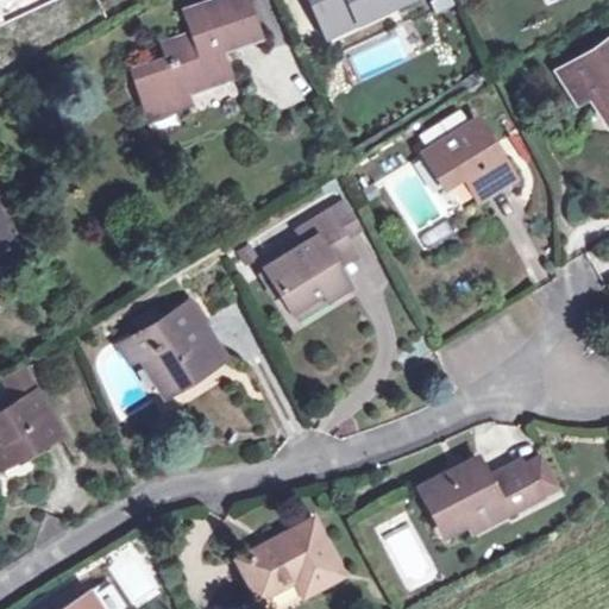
[(214,51),(219,49),(258,36),(245,0),(215,0),(184,11),(192,32),(161,43),(165,60),(136,69),(143,93),(140,93),(148,115),(187,102),(184,92),(228,76),(220,56),(217,57),(214,51)]
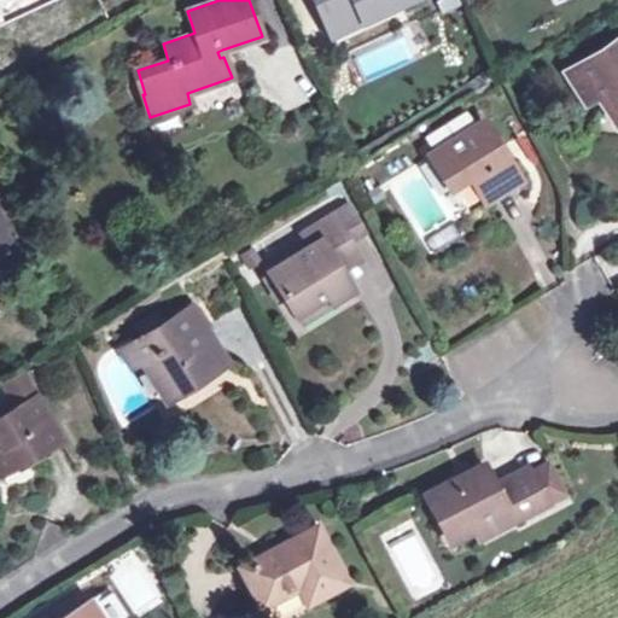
[(314,0),(332,39),(415,0),(314,0)]
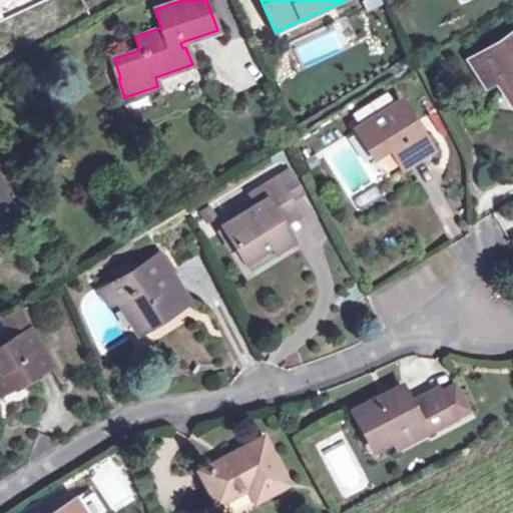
[(470,59),(492,94),(501,88),(511,103),(512,102),(512,45),(507,36),(470,59)]
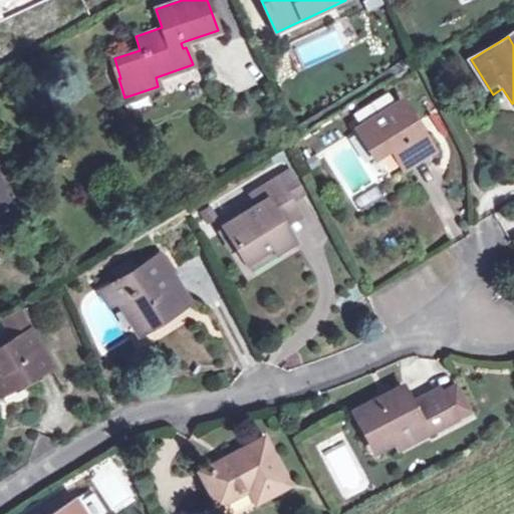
[(502,88),(493,94),(503,109),(512,103),(502,88)]
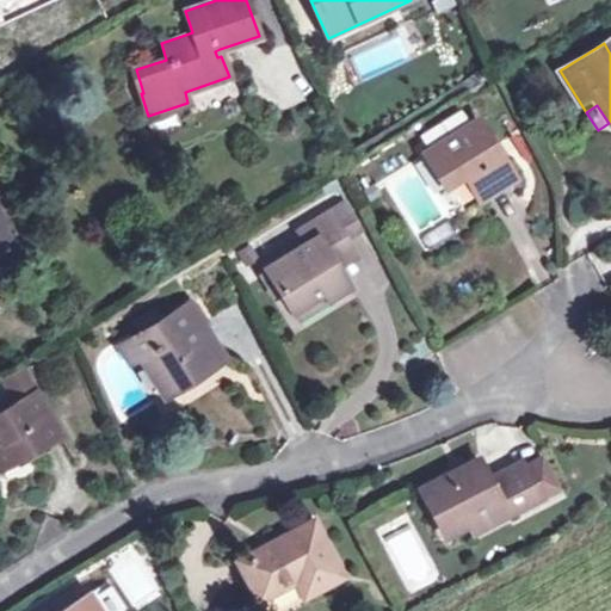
[(431,149),(425,153),(445,185),(464,173),(480,199),(513,178),(477,119),(469,124),(463,115),(456,113),(426,131),(424,139),(431,149)]
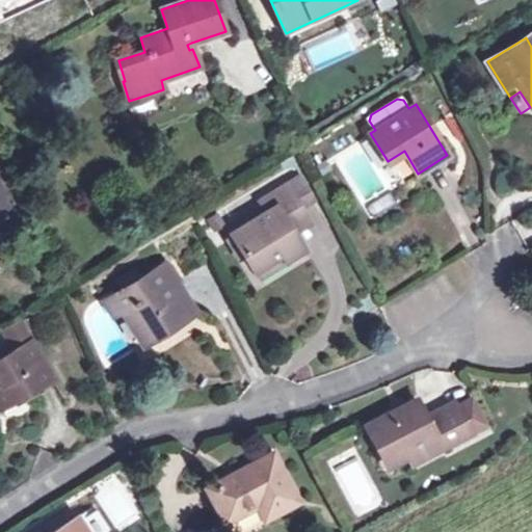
[(287,185),(299,206),(310,200),(297,179),(287,185)]
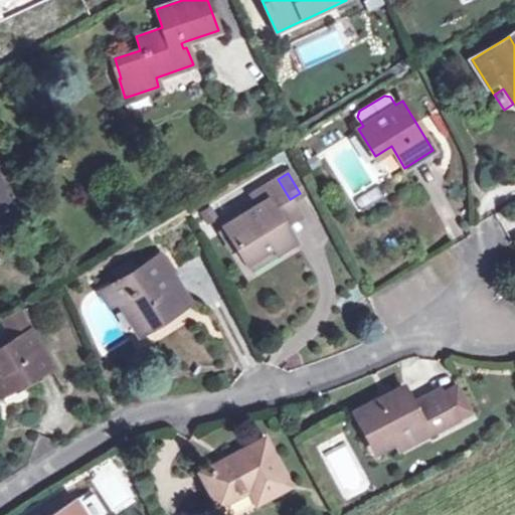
[(296,209),(290,199),(278,179),(251,195),(259,205),(223,226),(244,262),(246,261),(273,245),(277,251),(294,241),(284,224),(280,219),(296,209)]
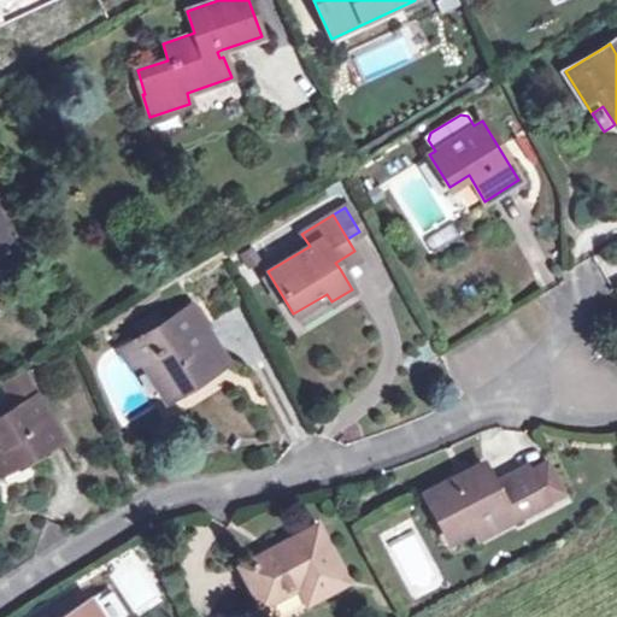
[(335,263),(340,269),(358,258),(354,251),(335,263)]
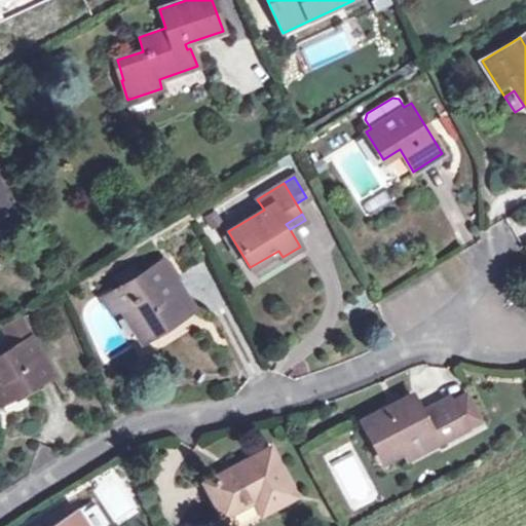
[(278,251),(252,266),(256,273),(283,257),(278,251)]
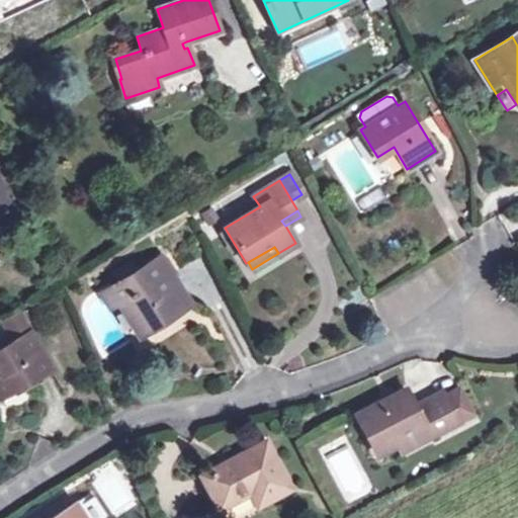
[(162,255),(112,286),(120,300),(139,331),(176,308),(160,281),(173,273),(162,255)]
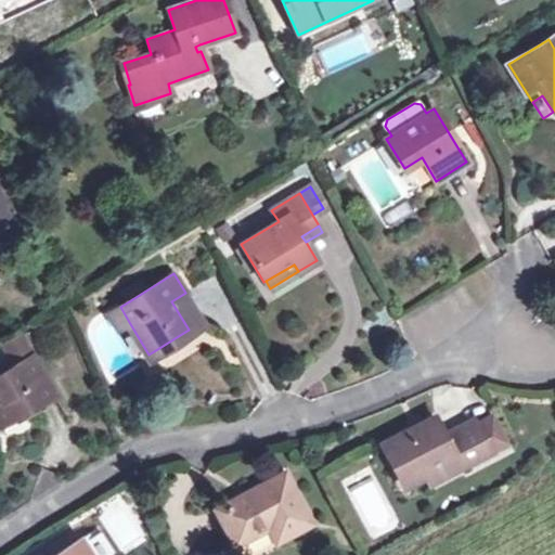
[(171,301),(189,330),(191,333),(205,325),(185,293),(171,301)]
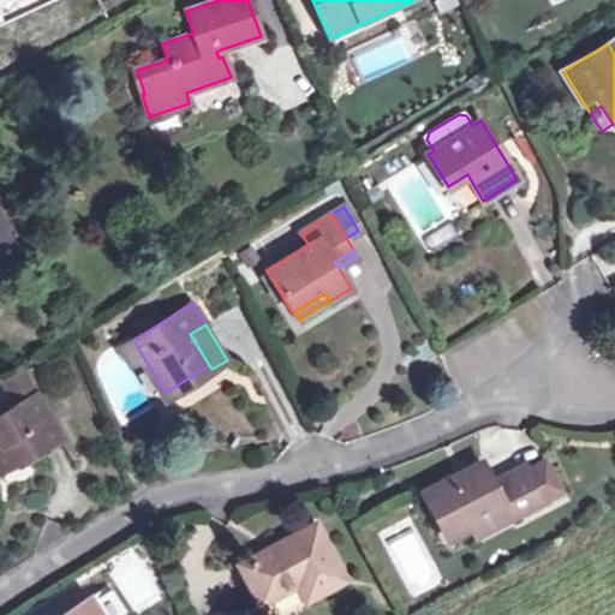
[(143,357),(133,340),(119,348),(130,365),(143,357)]
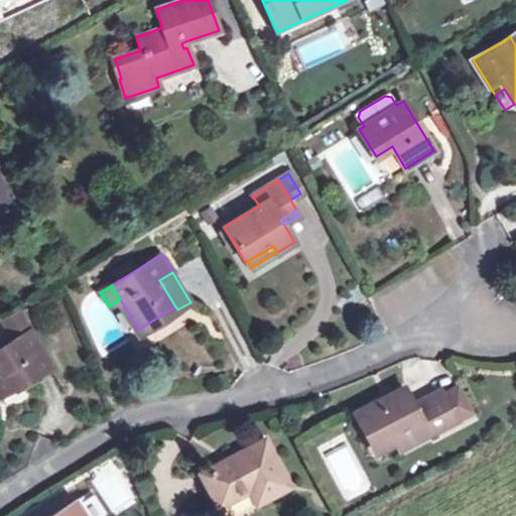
[(175,306),(138,330),(140,333),(177,309),(175,306)]
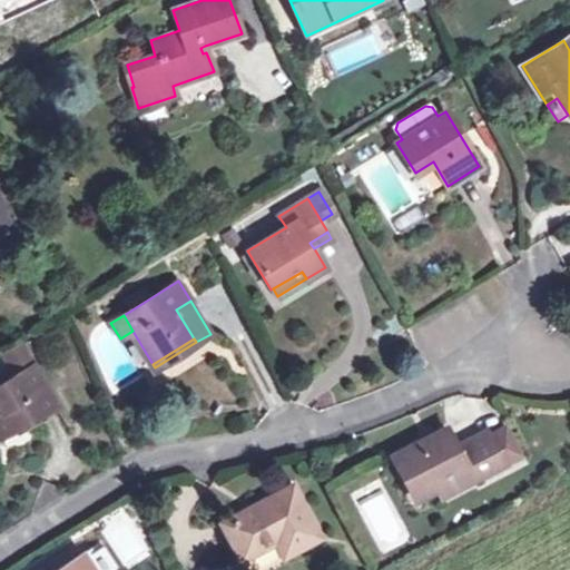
[(0,355),(12,376),(32,365),(20,344),(0,355)]
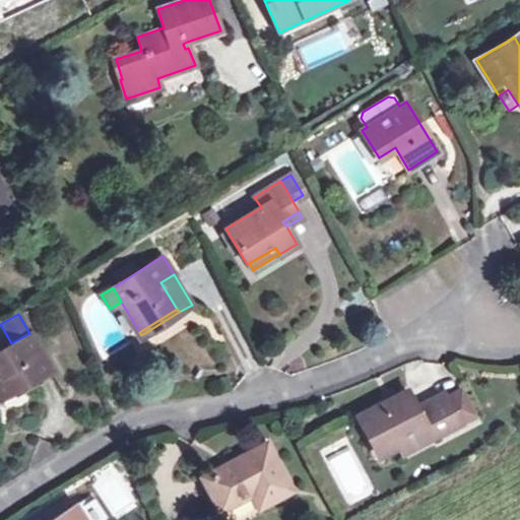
[(29,333),(11,343),(0,349),(0,398),(51,370),(29,333)]
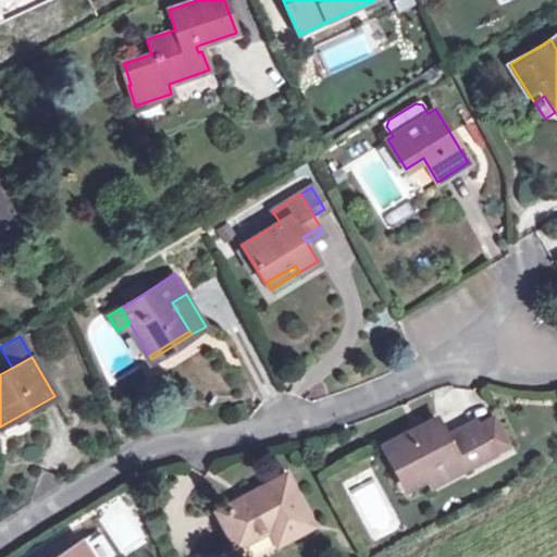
[(461,469),(491,453),(477,425),(474,421),(445,436),(435,418),(383,446),(394,468),(398,466),(409,486),(428,477),(457,461),(461,469)]
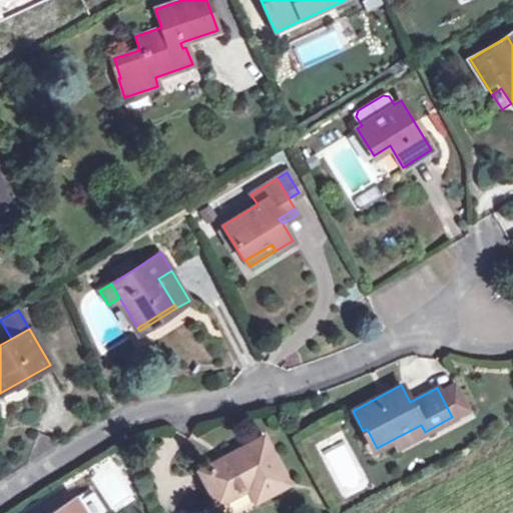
[(439,392),(452,417),(466,410),(452,385),(439,392)]
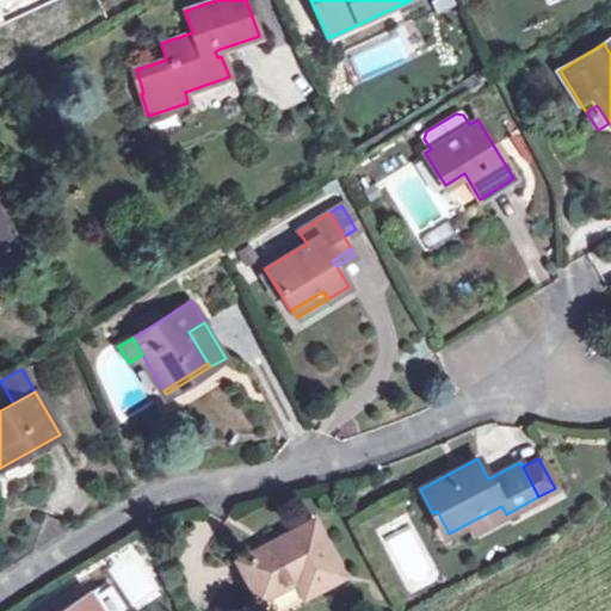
[(501,506),(469,523),(473,531),(506,514),(501,506)]
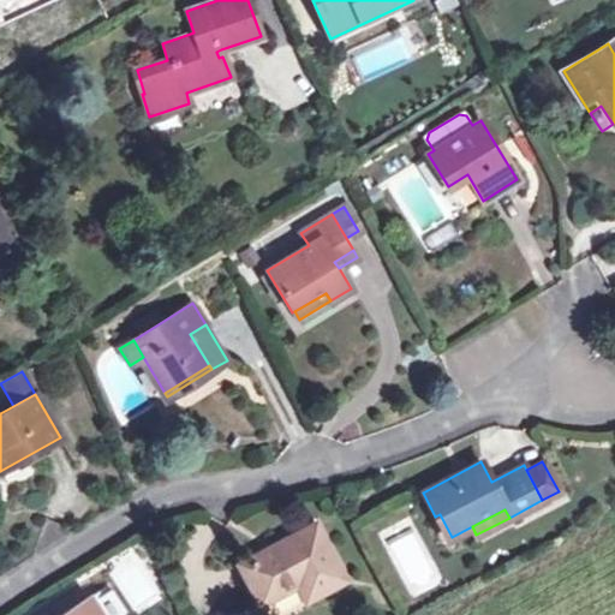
[(297,581),(305,597),(342,578),(314,526),(240,565),(260,601),(297,581)]
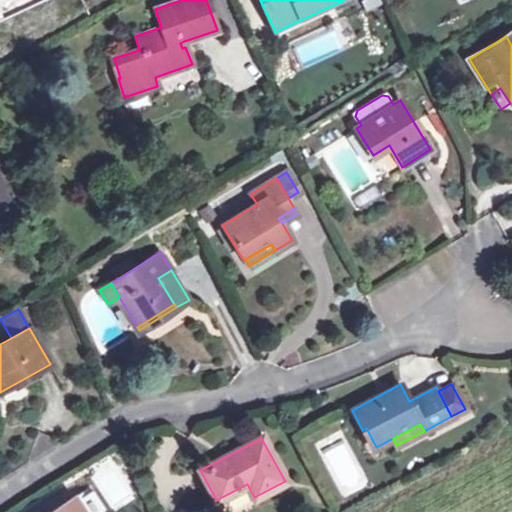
[(81,511),(72,497),(50,511),(81,511)]
